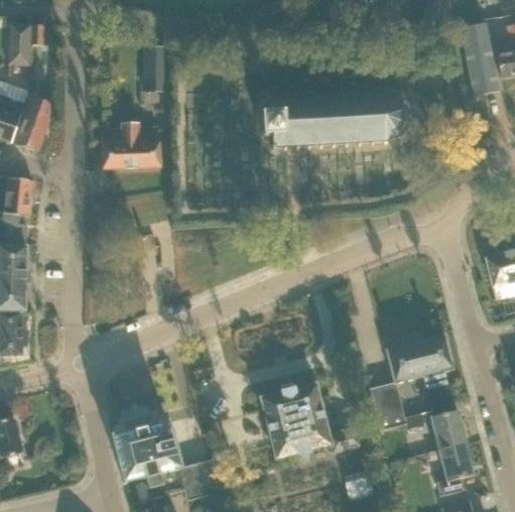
[(427,0),(425,13),(438,15),(440,0),(427,0)]
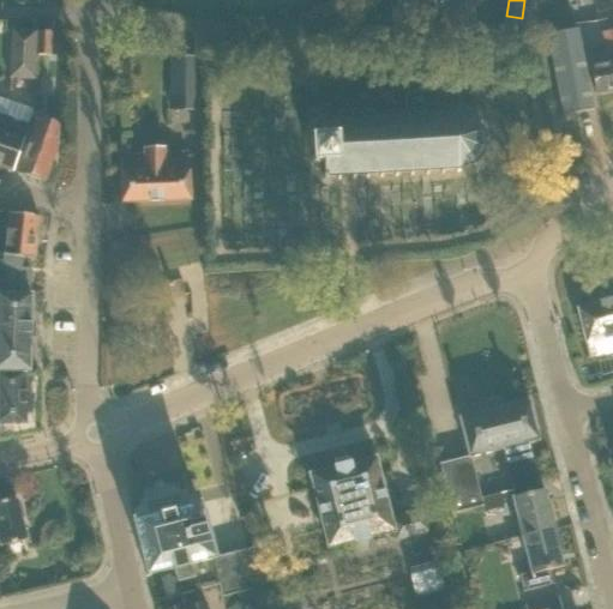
[(595,0),(598,10),(612,5),(612,0),(595,0)]
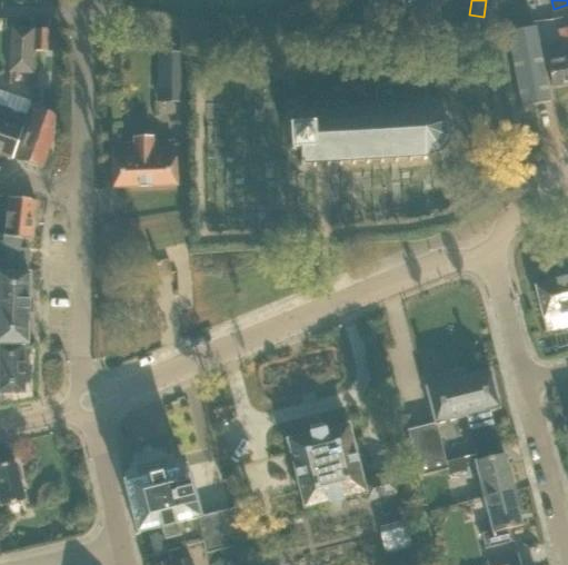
[(33,48),(35,26),(35,25),(12,23),(10,68),(32,69),(33,48)]
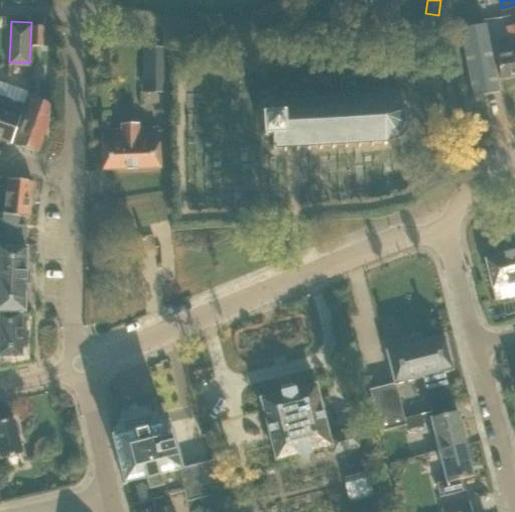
[(486,21),(461,26),(474,94),(499,89),(486,21)]
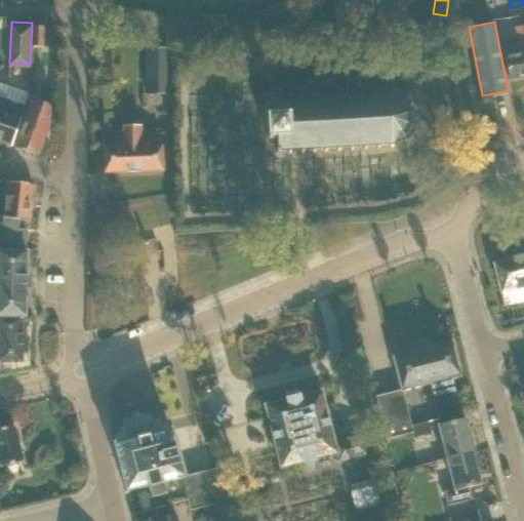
[(504,45),(510,78),(523,74),(523,23),(515,26),(518,42),(504,45)]
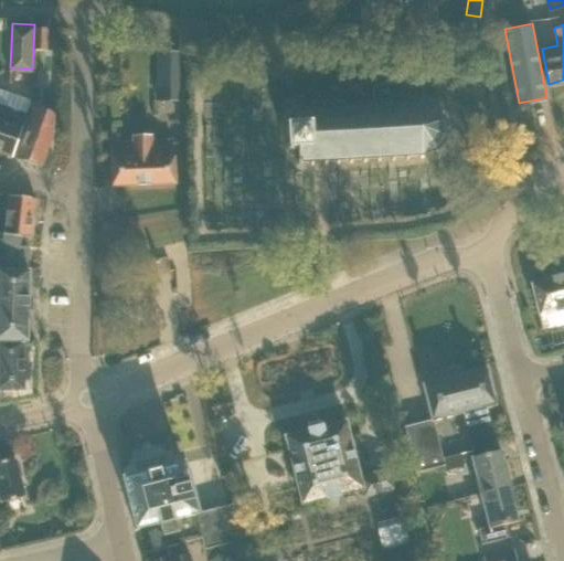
[(48,25),(34,25),(33,48),(48,48),(48,25)]
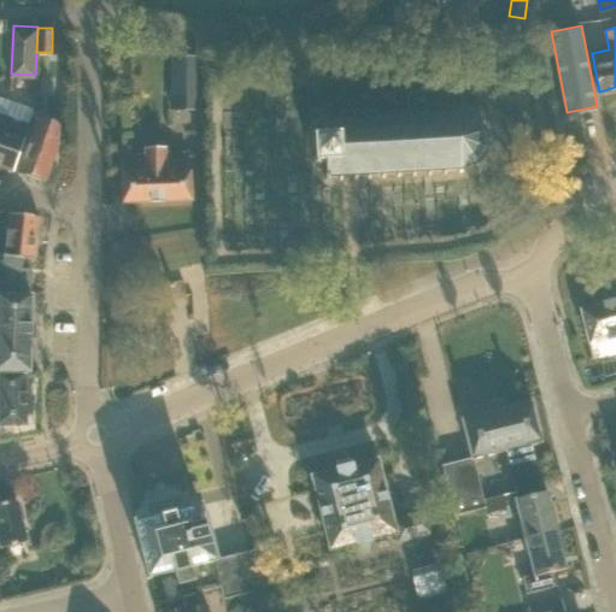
[(207,93),(207,54),(172,53),(172,92),(207,93)]
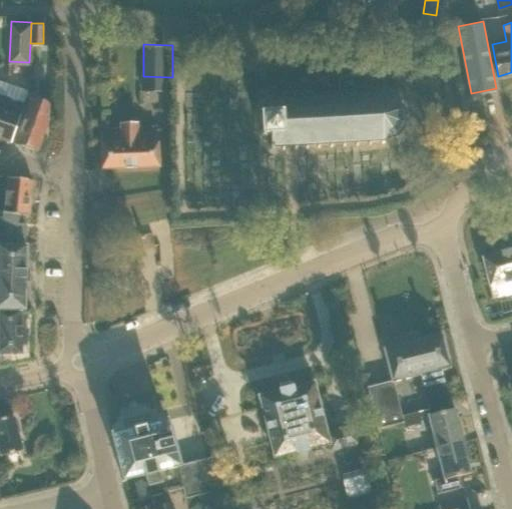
[(271,133),(272,145),(283,144),(283,147),(382,141),(385,140),(398,136),(406,122),(406,120),(406,107),(396,94),(381,90),(269,97),(270,111),(261,112),(262,134),(271,133)]
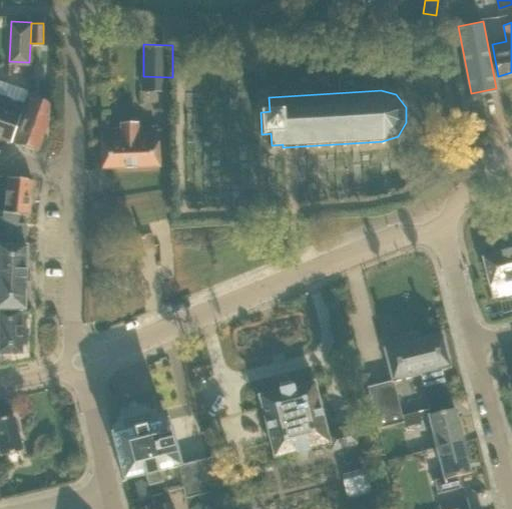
[(0,135),(11,139),(24,100),(0,92),(0,135)]
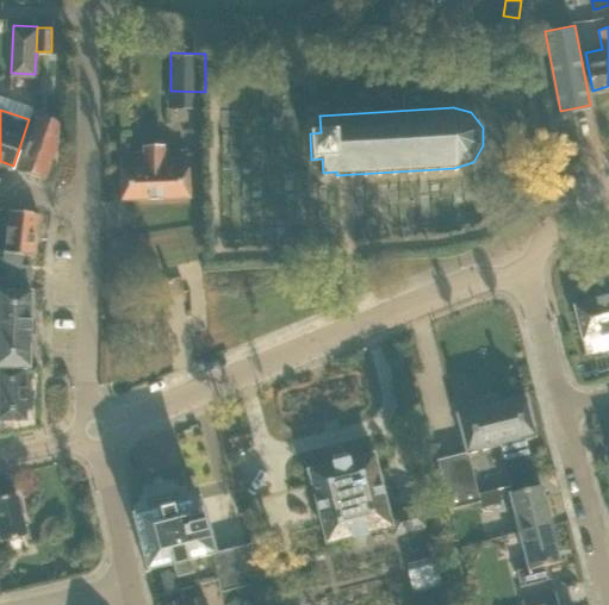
[(17,167),(45,176),(58,141),(53,138),(58,122),(36,113),(17,167)]
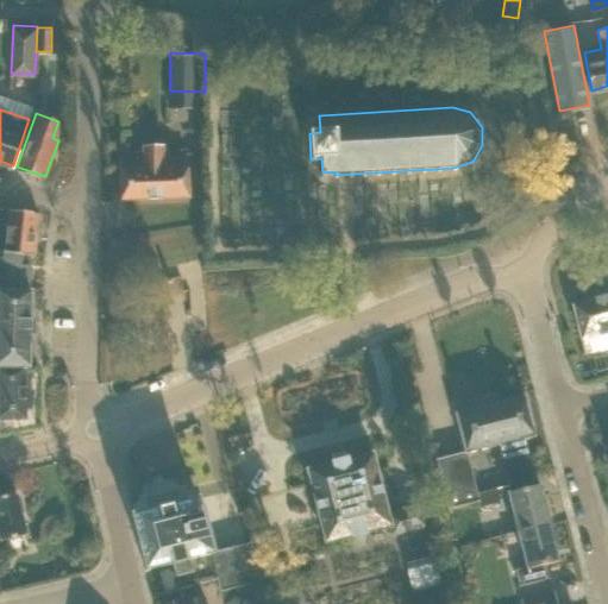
[(165,149),(165,144),(144,144),(145,149),(121,150),(121,197),(189,195),(188,149),(165,149)]
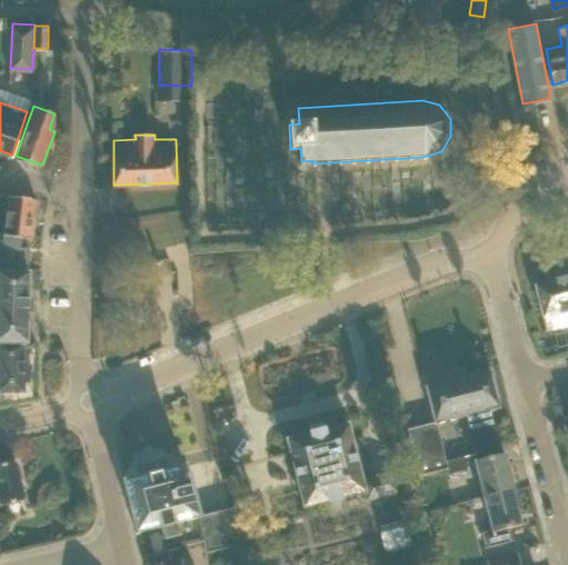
[(0,233),(29,237),(32,237),(37,197),(0,191),(0,233)]
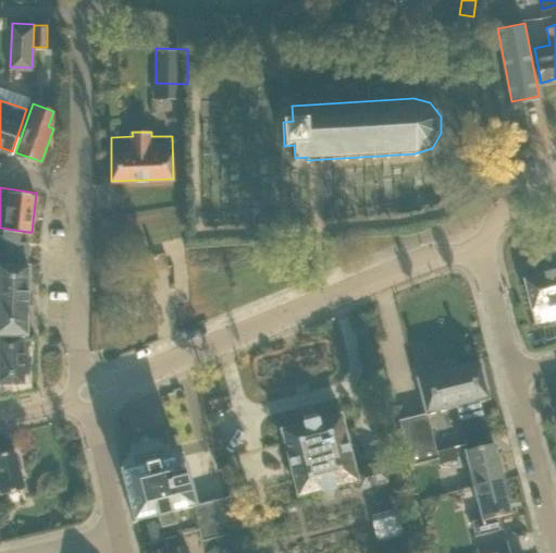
[(0,263),(26,265),(28,232),(0,228),(0,263)]
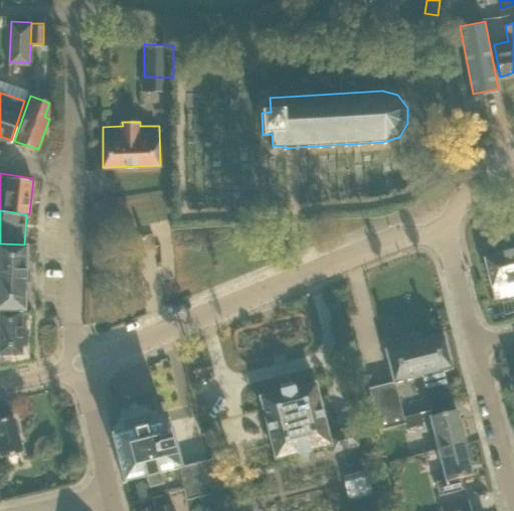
[(0,309),(25,309),(27,244),(24,244),(0,243),(0,309)]
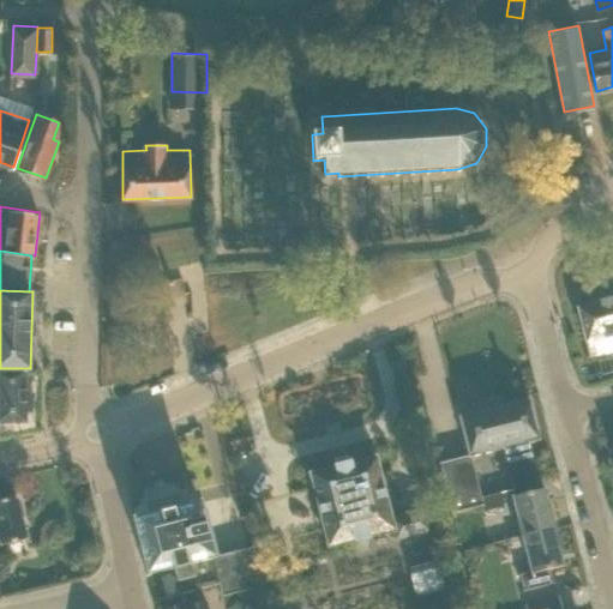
[(612,296),(578,306),(589,354),(612,348),(612,296)]
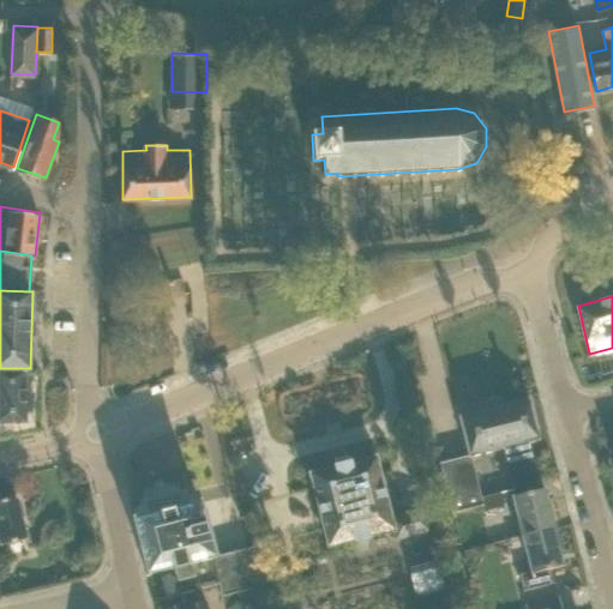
[(26,369),(0,369),(0,420),(26,420),(26,369)]
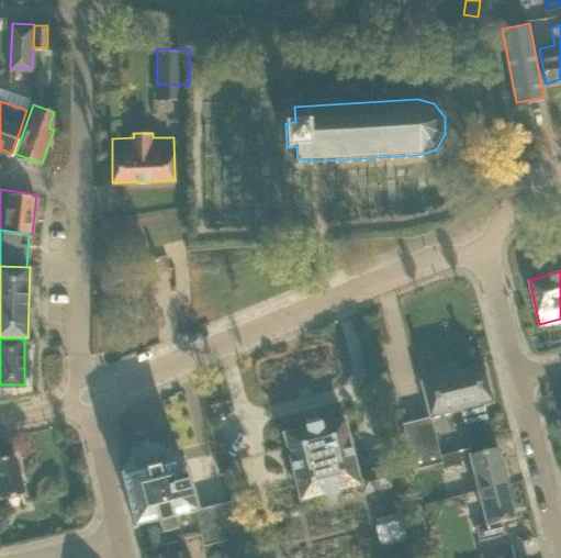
[(470,441),(492,435),(483,403),(495,400),(485,363),(419,379),(429,416),(430,416),(461,409),(470,441)]
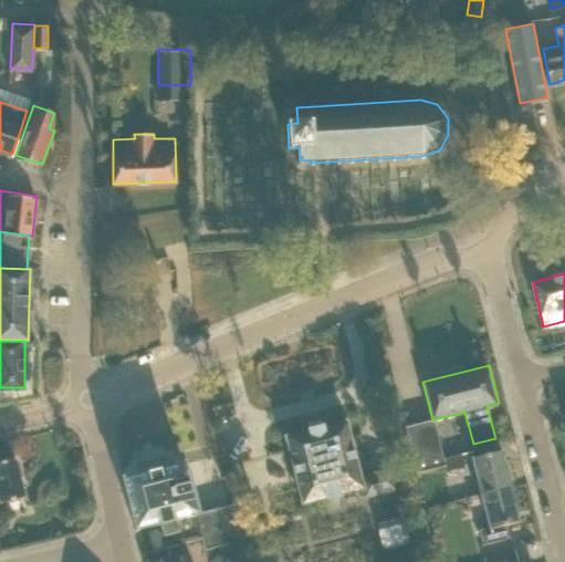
[(347,419),(286,435),(302,503),(362,489),(364,497),(395,489),(390,469),(361,476),(347,419)]
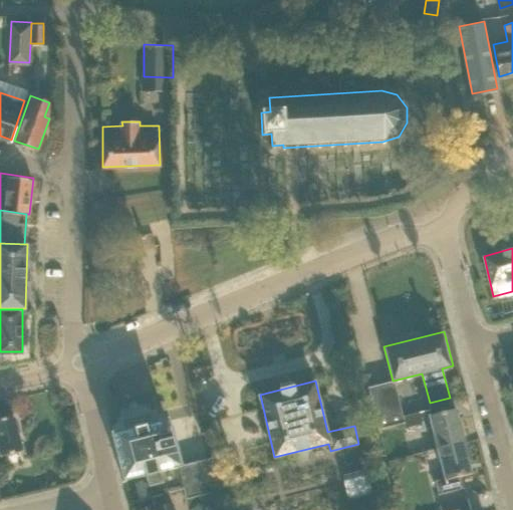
[(394,380),(393,380),(366,387),(377,428),(405,421),(403,415),(394,380)]
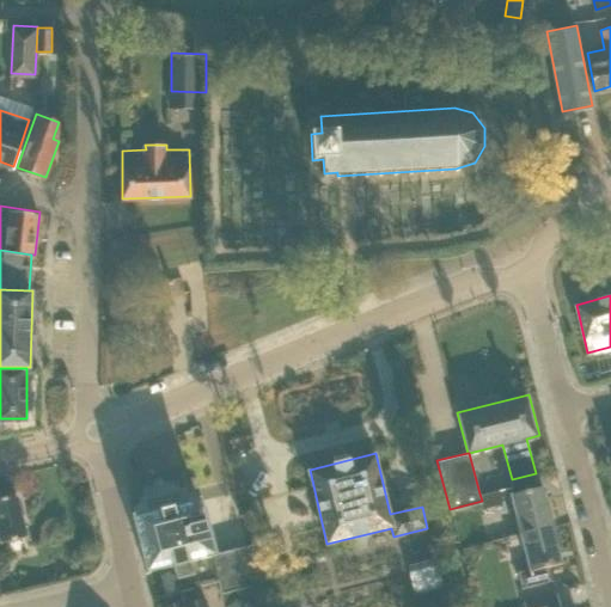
[(511,492),(520,531),(553,523),(543,485),(538,485),(536,473),(512,479),(514,492),(511,492)]
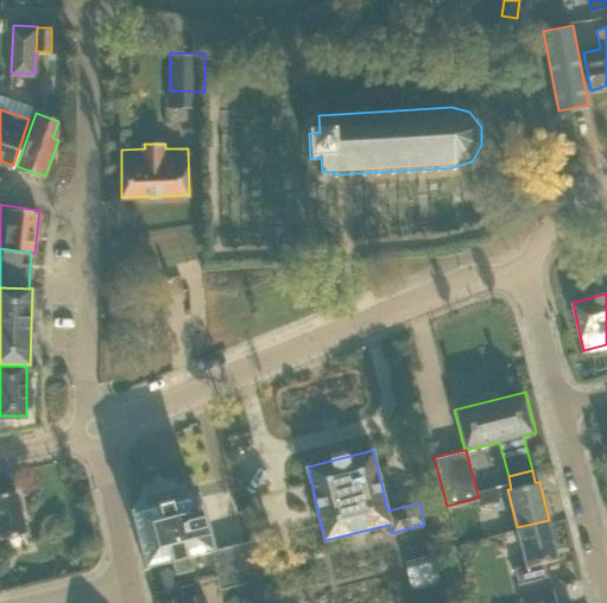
[(495,484),(476,490),(479,497),(480,503),(499,499),(495,484)]
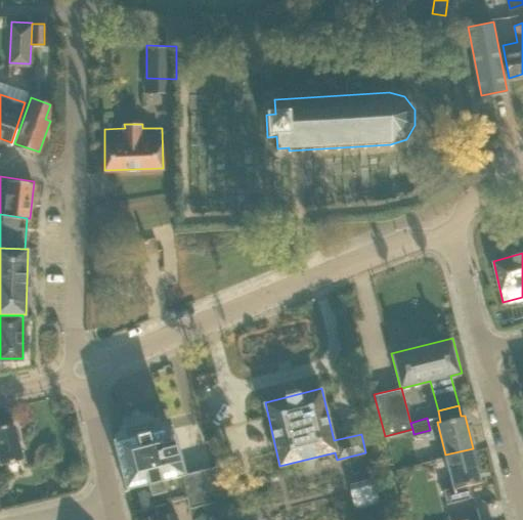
[(14,423),(0,426),(0,464),(23,459),(14,423)]
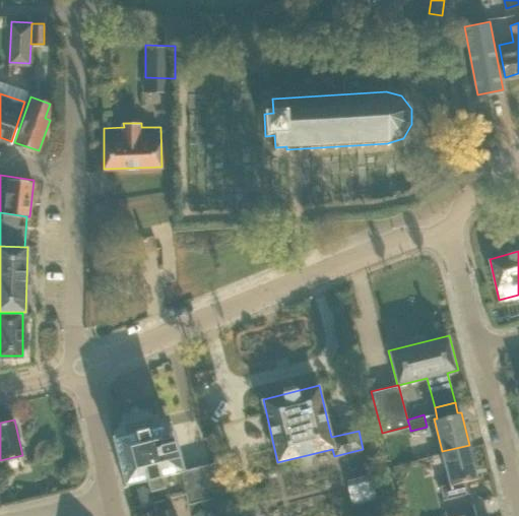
[(164,498),(186,492),(189,503),(223,494),(215,461),(185,469),(175,428),(171,429),(170,424),(113,438),(125,485),(157,476),(164,498)]
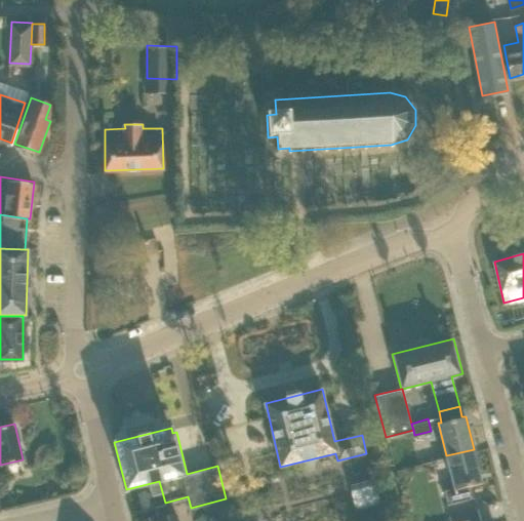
[(475,496),(472,484),(482,482),(474,449),(446,455),(454,486),(444,489),(448,504),(475,496)]
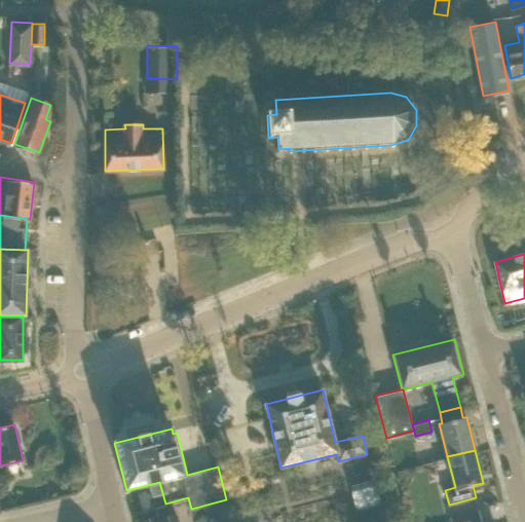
[(363,494),(370,521),(384,521),(376,490),(363,494)]
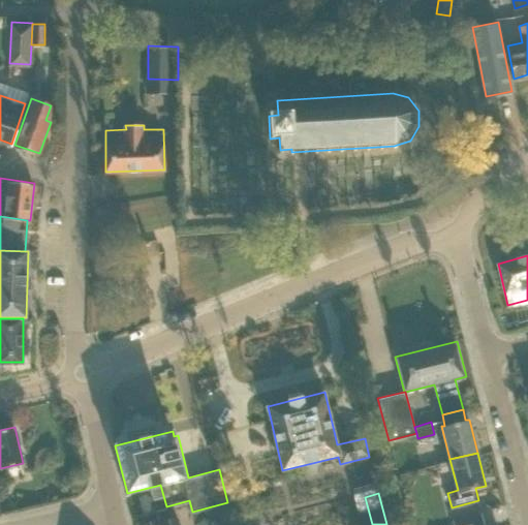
[(217,524),(214,512),(184,519),(183,514),(178,515),(178,517),(159,521),(158,519),(140,524),(217,524)]
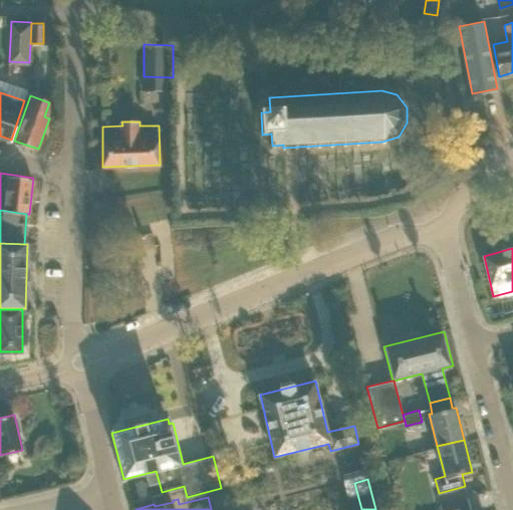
[(470,509),(467,497),(440,504),(441,509),(470,509)]
